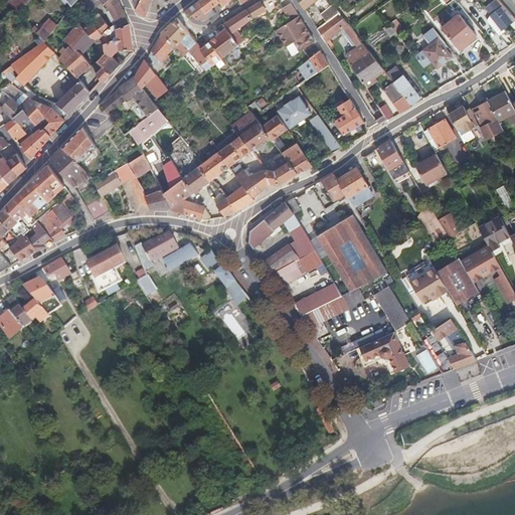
[(18,12),(30,0),(10,0),(8,2),(18,12)]
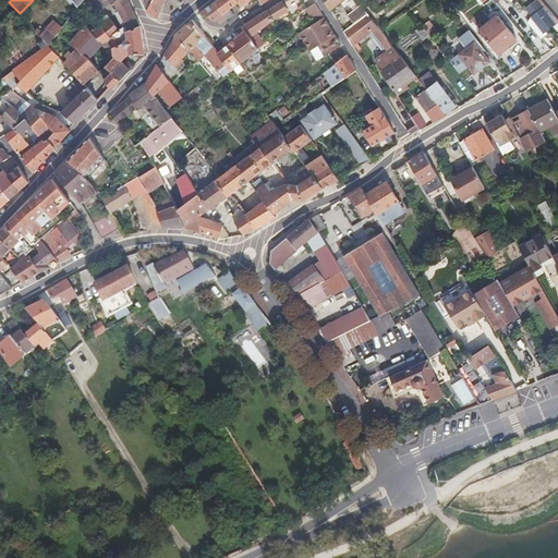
[(98,14),(111,2),(109,0),(104,0),(105,0),(104,0),(87,0),(97,14),(98,14)]
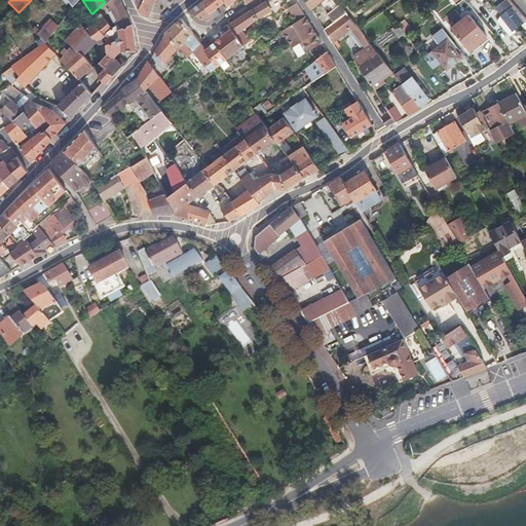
[(122,29),(133,25),(126,9),(125,10),(122,3),(123,3),(123,2),(121,0),(98,0),(99,0),(98,0),(103,0),(105,2),(107,4),(108,4),(113,10),(113,11),(119,24),(122,29)]
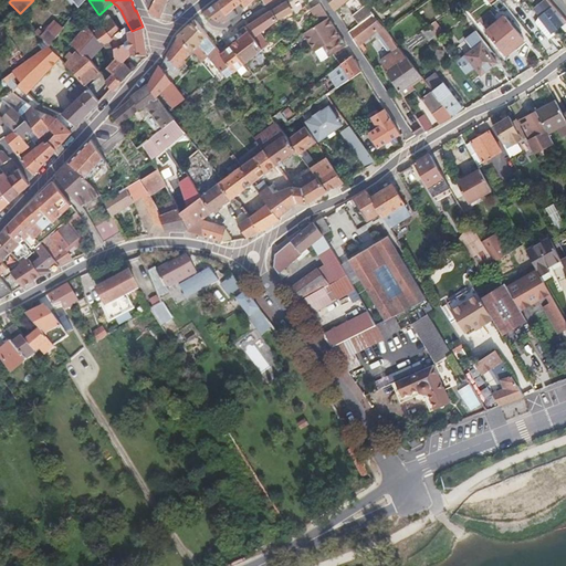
[(149,11),(161,17),(167,1),(169,0),(156,0),(152,8),(149,11)]
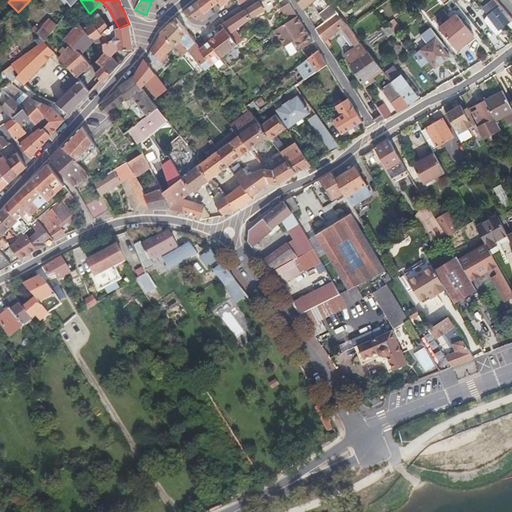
[(209,18),(215,14),(212,9),(219,3),(220,2),(218,0),(199,0),(197,2),(205,14),(209,18)]
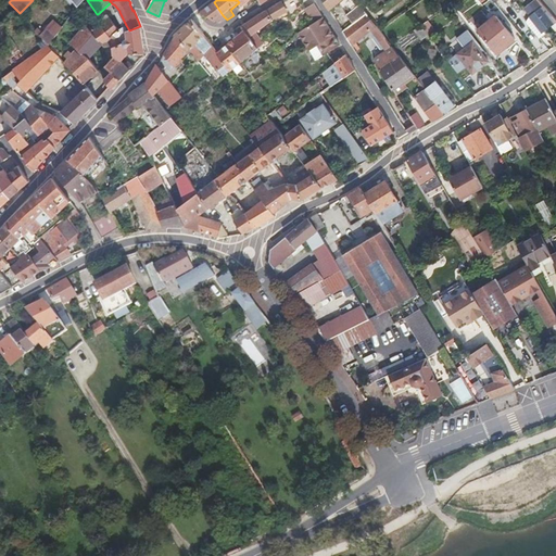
[(258,48),(265,42),(256,33),(274,20),(287,11),(291,17),(305,9),(306,8),(302,0),(283,0),(283,1),(267,10),(253,19),(242,26),(245,30),(258,48)]
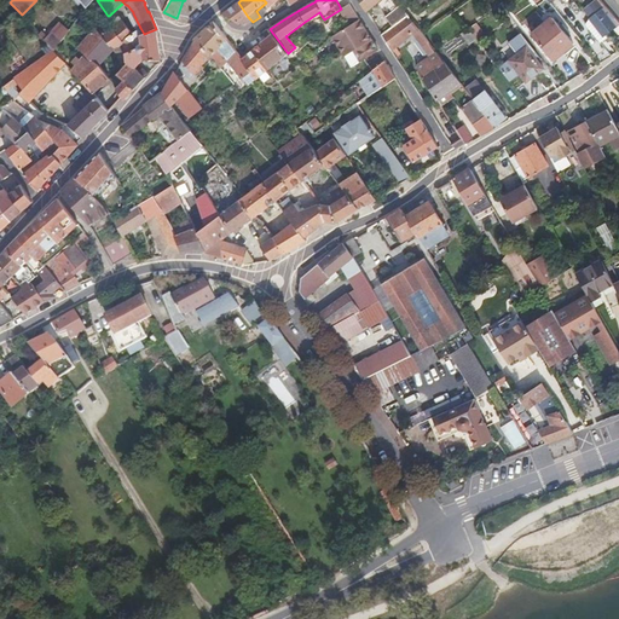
[(392,24),(406,13),(395,0),(359,0),(368,11),(377,3),(389,15),(386,17),(392,24)]
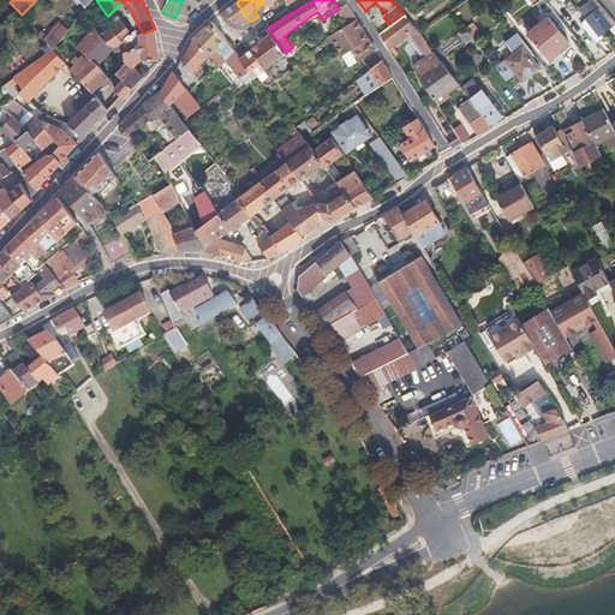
[(586,19),(599,37),(614,25),(614,21),(597,0),(590,0),(580,9),(586,17),(585,18),(586,19)]
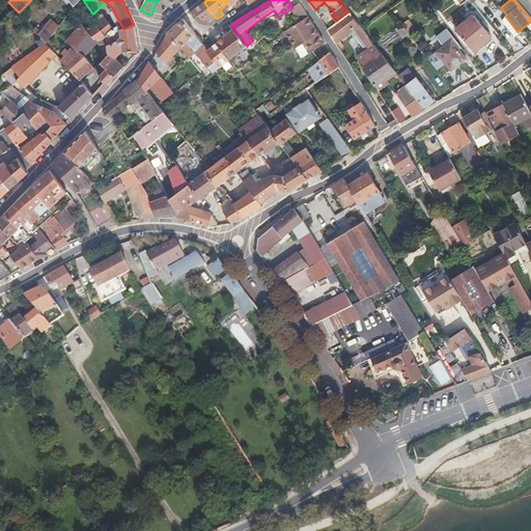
[(206,21),(211,23),(217,19),(213,15),(204,2),(192,11),(204,20),(206,21)]
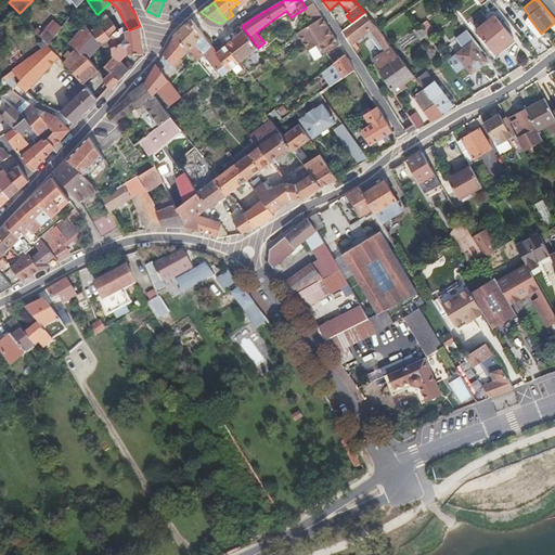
[(311,18),(320,13),(314,3),(306,8),(305,9),(311,18)]
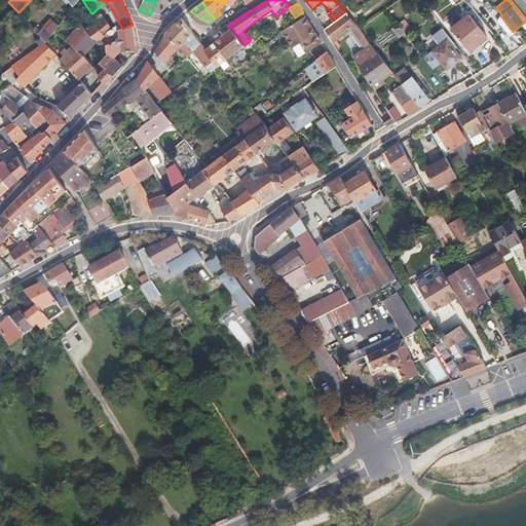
[(110,12),(117,26),(119,24),(113,11),(110,12)]
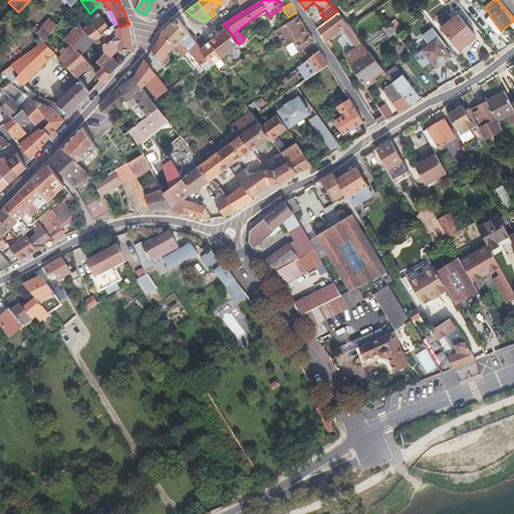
[(350,65),(368,51),(362,43),(362,44),(347,24),(348,24),(339,12),(317,29),(325,42),(328,47),(332,44),(330,42),(328,39),(334,35),(342,28),(346,32),(355,44),(357,47),(346,54),(350,65)]
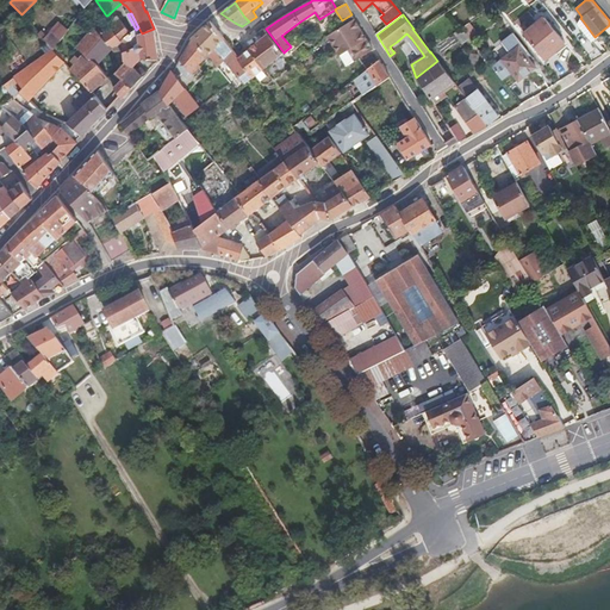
[(566,43),(545,17),(524,33),(543,56),(553,48),(555,51),(566,43)]
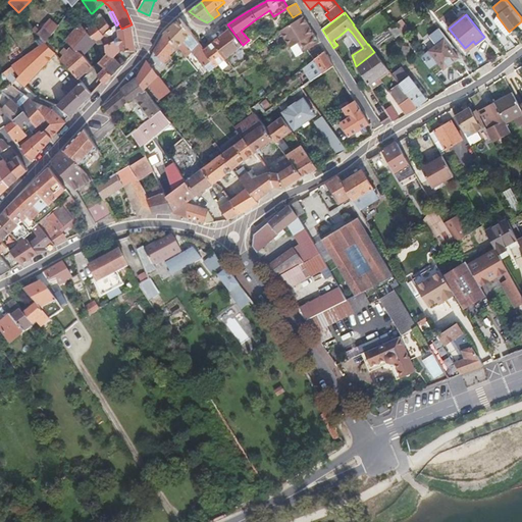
[(317,38),(303,16),(286,27),(280,30),(291,47),(299,42),(301,45),(305,52),(320,42),(317,38)]
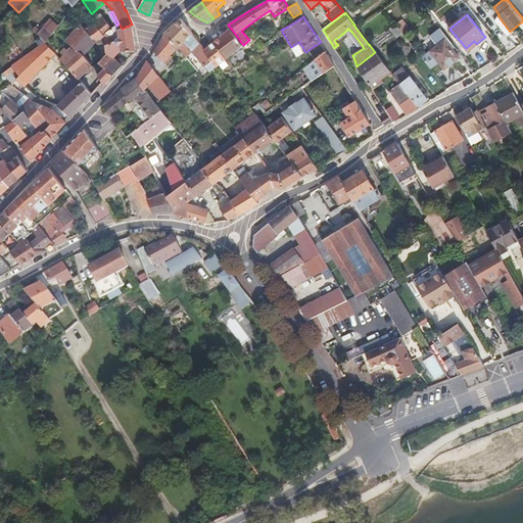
[(494,20),(508,36),(511,33),(510,32),(498,16),(494,20)]
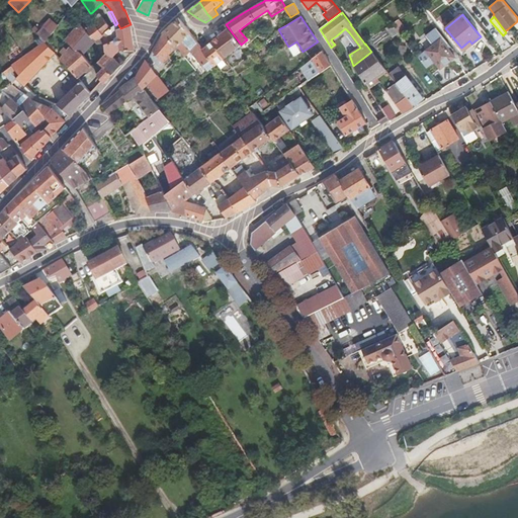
[(103,34),(112,28),(103,17),(95,23),(103,34)]
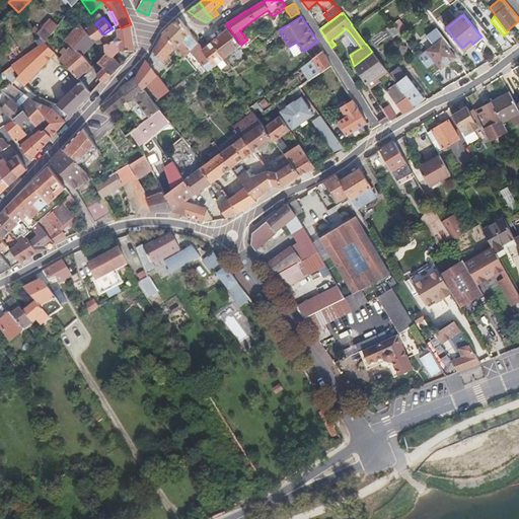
[(209,72),(216,66),(204,50),(191,32),(178,18),(164,32),(176,48),(175,49),(186,57),(191,52),(209,72)]
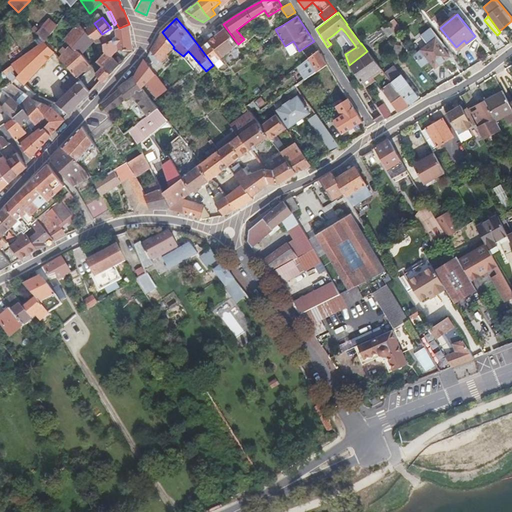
[(403,30),(395,19),(388,23),(395,32),(396,34),(403,30)]
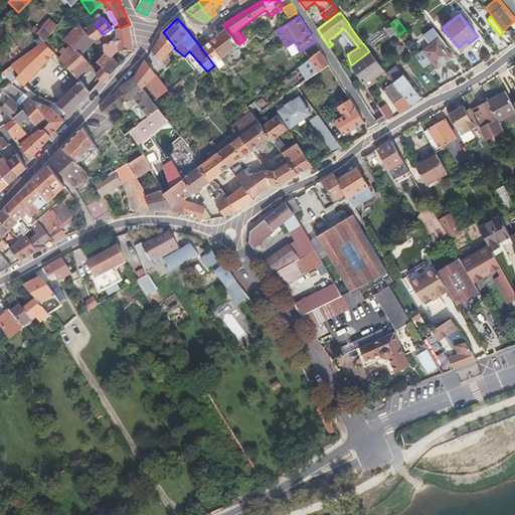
[(95,41),(96,40),(87,31),(79,22),(64,39),(75,48),(82,54),(95,41)]
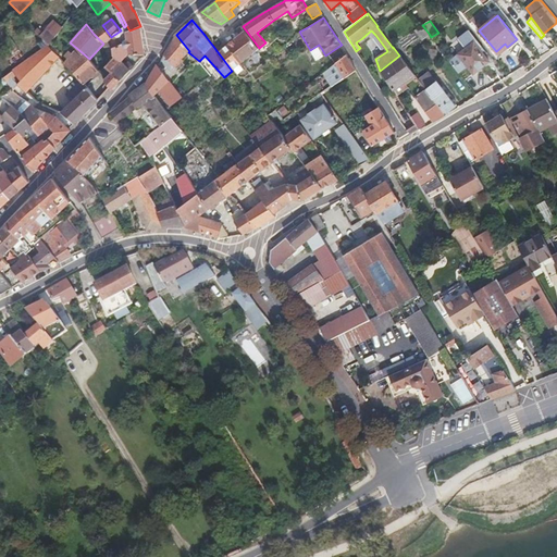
[(146,54),(140,26),(130,31),(126,25),(124,27),(121,31),(111,37),(102,25),(94,34),(103,44),(112,38),(115,47),(118,46),(131,51),(135,54),(146,54)]
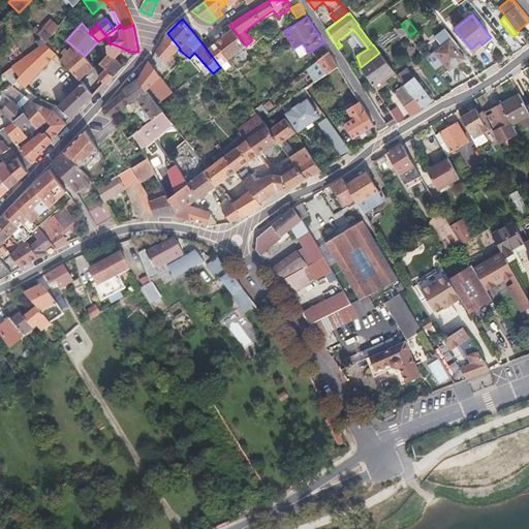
[(408,33),(401,24),(394,29),(401,38),(408,33)]
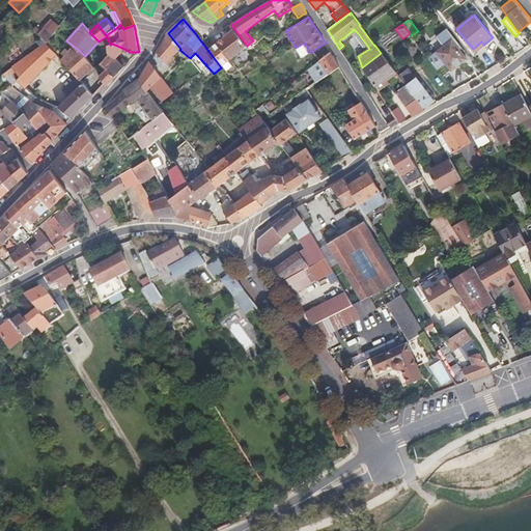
[(45,28),(38,33),(46,42),(48,44),(53,35),(45,28)]
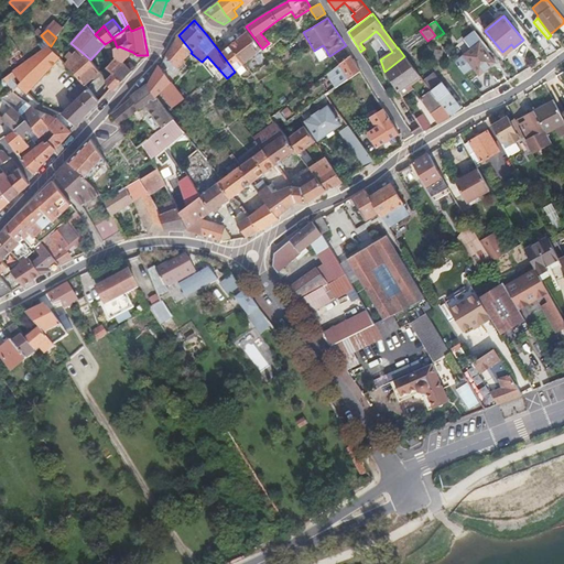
[(262,49),(249,31),(230,45),(245,63),(262,49)]
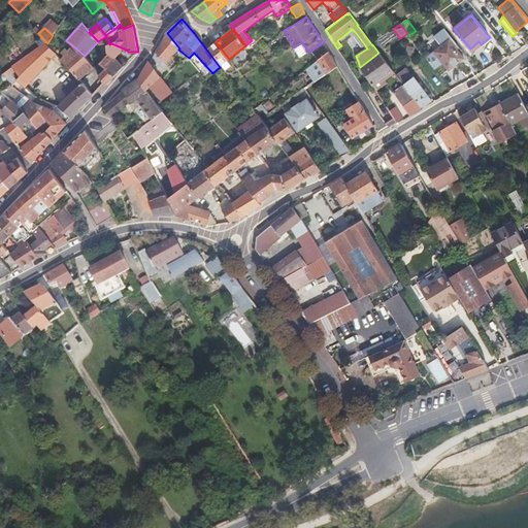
[(294,47),(284,30),(282,32),(281,33),(293,53),(304,45),(302,42),(294,47)]
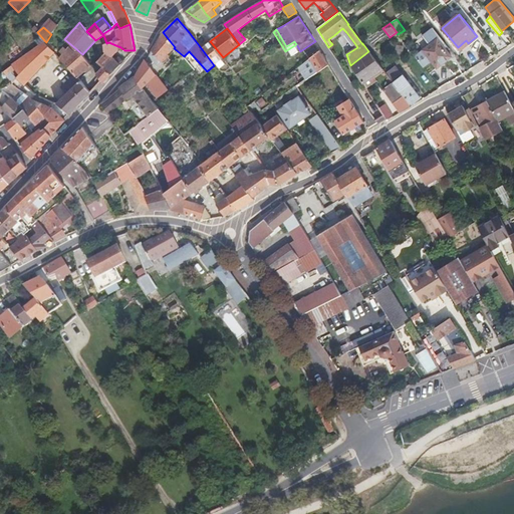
[(169,53),(174,48),(175,47),(163,32),(162,32),(162,33),(152,50),(163,61),(170,55),(169,53)]
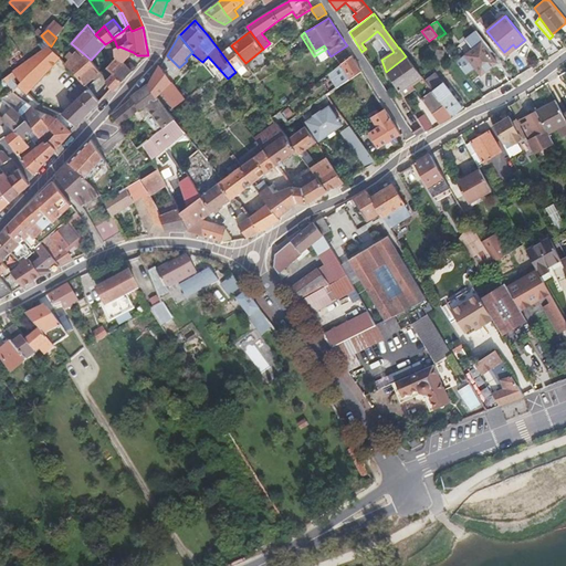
[(388,51),(391,49),(381,35),(378,38),(388,51)]
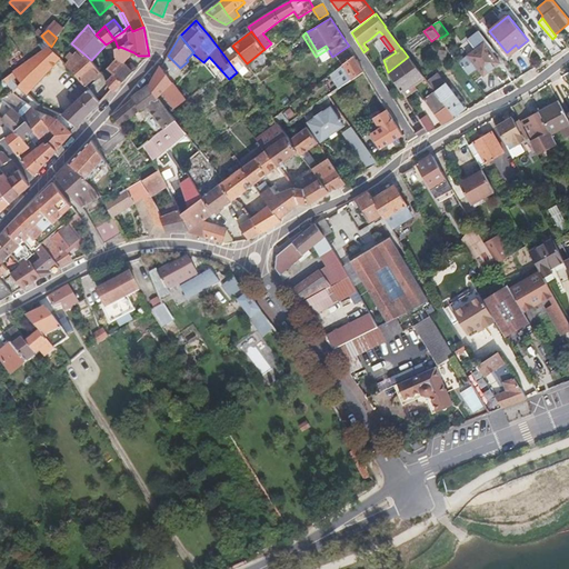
[(478,67),(485,76),(500,63),(493,55),(496,53),(482,36),(472,45),(480,55),(463,67),(469,75),(478,67)]
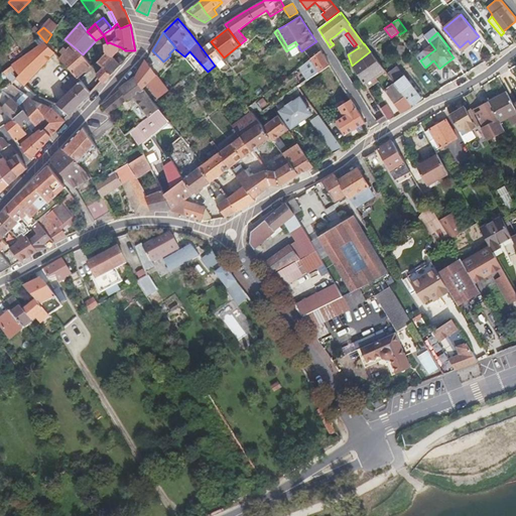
[(29,80),(55,51),(46,42),(44,40),(13,65),(19,75),(16,78),(23,84),(35,95),(40,89),(29,80)]
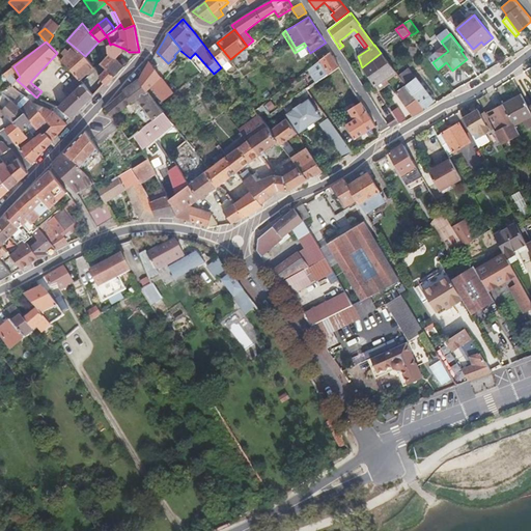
[(483,45),(481,42),(473,49),(475,52),(483,45)]
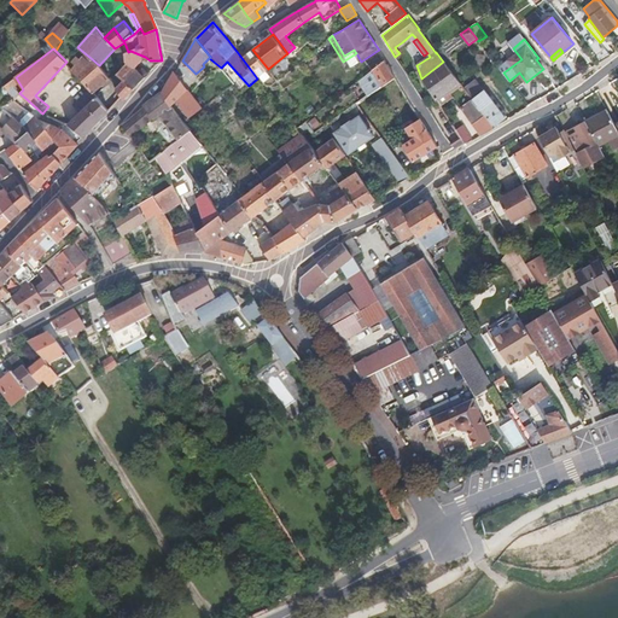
[(268,69),(252,50),(243,59),(257,79),(261,76),(262,75),(267,71),(268,69)]
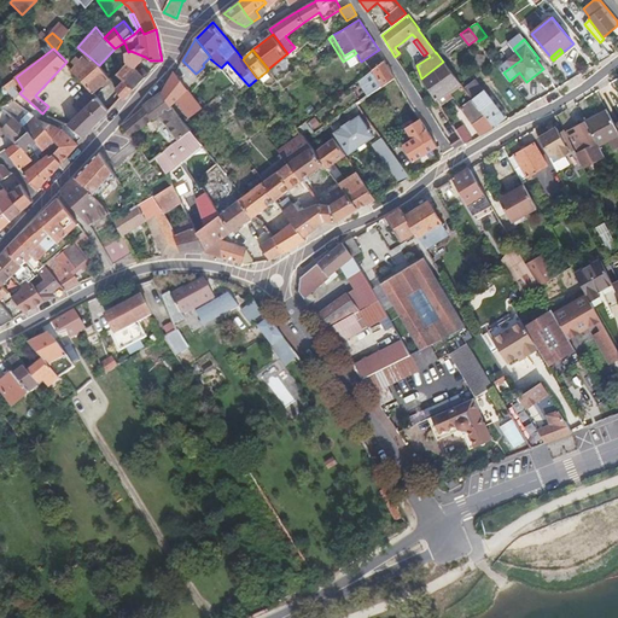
[(136,68),(145,57),(130,51),(128,52),(126,53),(127,62),(127,63),(134,68),(136,68)]
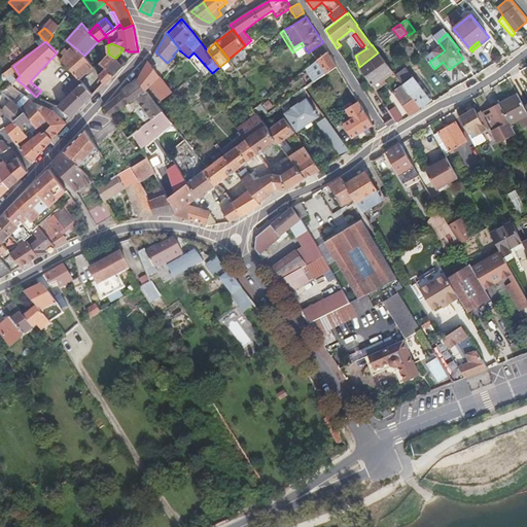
[(79,78),(94,67),(84,56),(77,49),(75,51),(71,48),(69,50),(66,48),(63,53),(66,56),(62,59),(73,72),(79,78)]
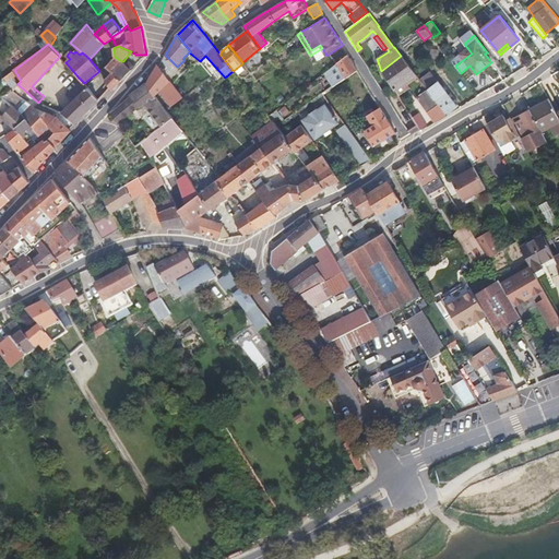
[(346,79),(357,70),(348,56),(337,63),(343,72),(329,82),(332,86),(346,76),(346,79)]
